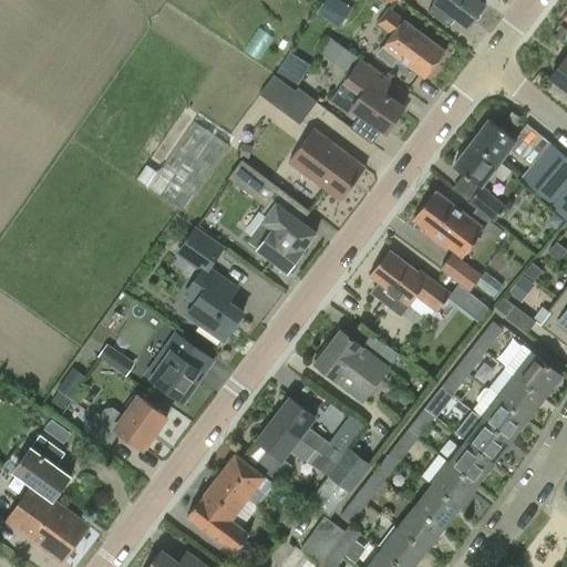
[(343,0),(325,0),(318,11),(341,27),(354,7),(343,0)]
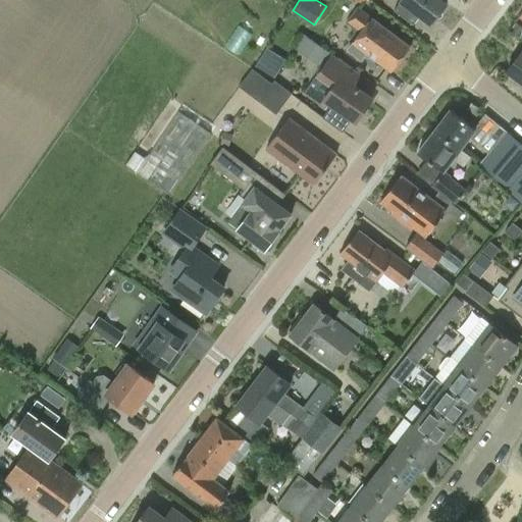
[(402,0),(432,24),(448,4),(442,0),(402,0)]
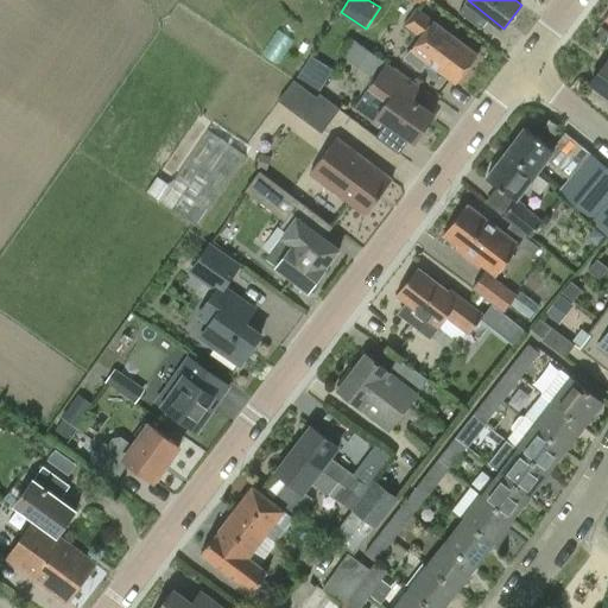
[(419,8),(406,25),(423,37),(413,50),(456,83),(479,55),(419,8)]
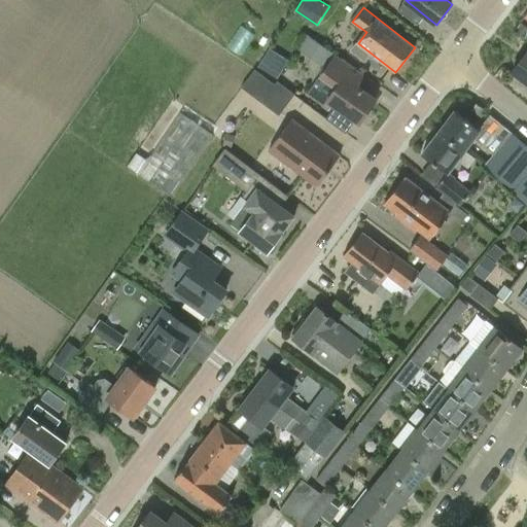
[(267,47),(256,65),(275,76),(285,59),(267,47)]
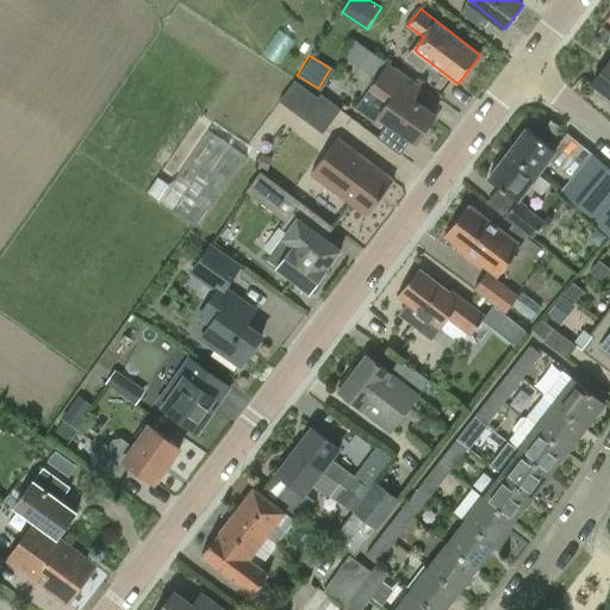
[(609,58),(591,82),(609,95),(609,58)]
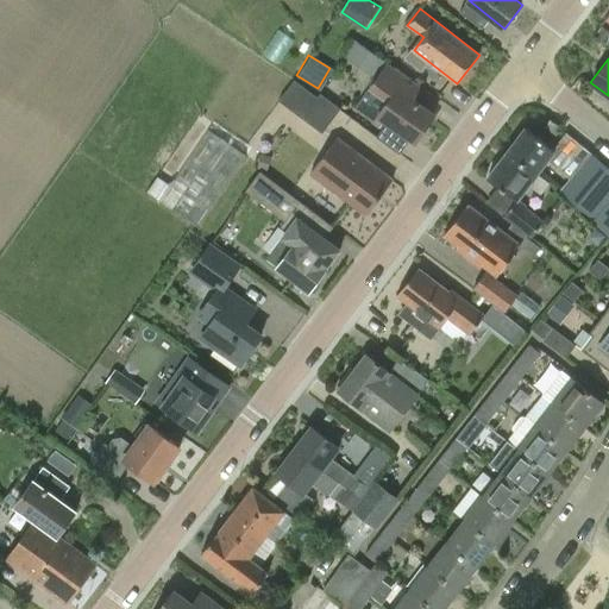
[(378,115),(415,142),(434,114),(407,94),(415,82),(389,63),(371,88),(389,101),(378,115)]
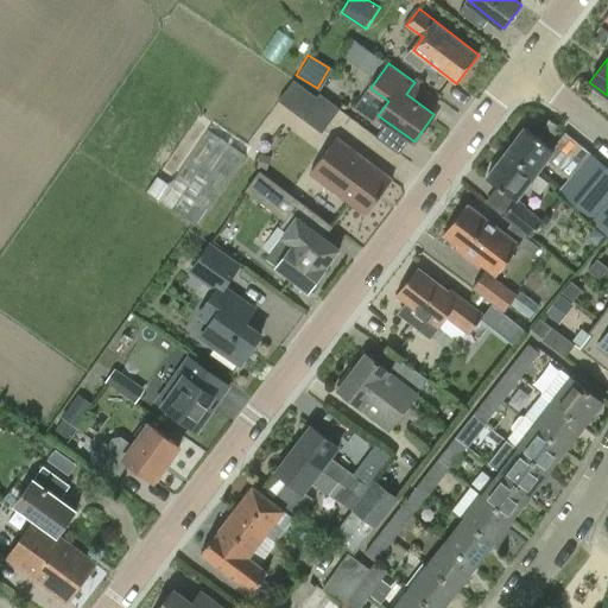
[(295,81),(279,101),(323,134),(341,109),(320,94),(317,99),(295,81)]
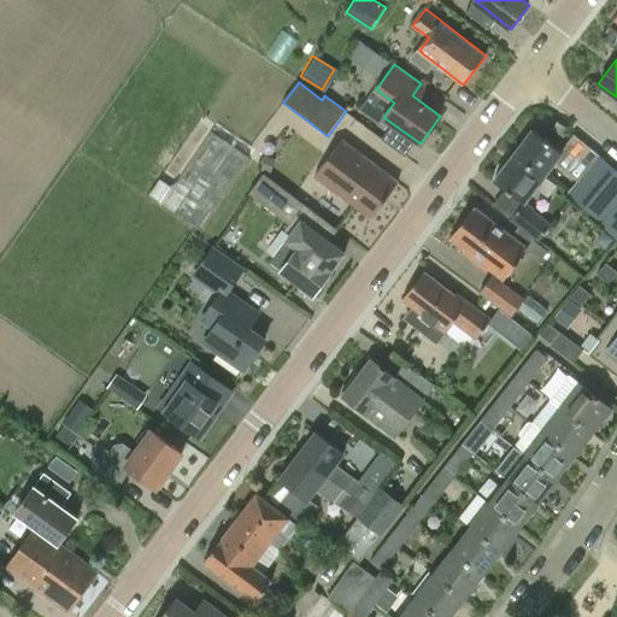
[(146,194),(200,229),(247,157),(205,129),(169,184),(157,177),(146,194)]
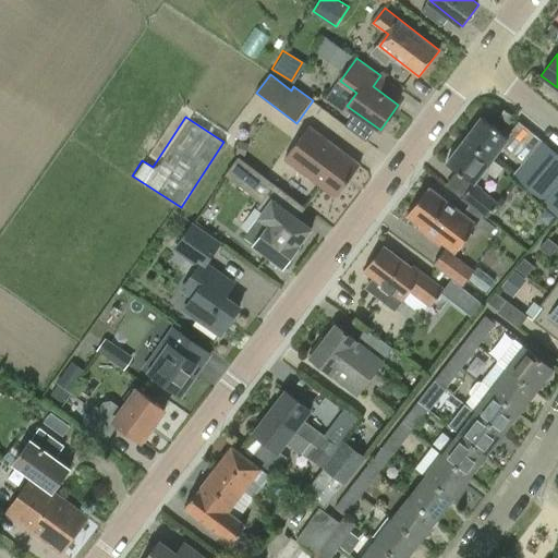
[(481,117),(464,137),(492,159),(500,148),(508,137),(507,136),(481,117)]
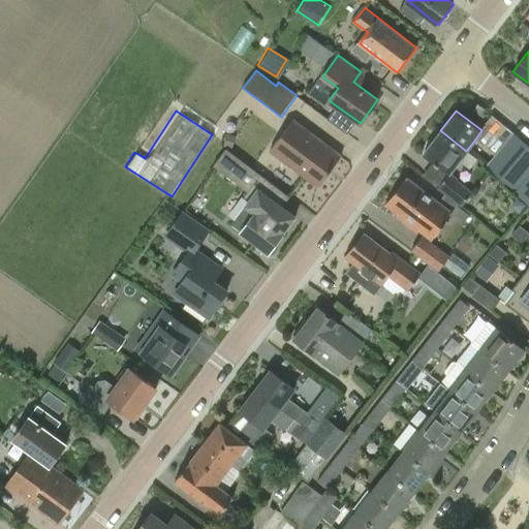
[(481,130),(474,141),(495,156),(488,165),(528,205),(528,147),(491,116),(480,129),(481,130)]
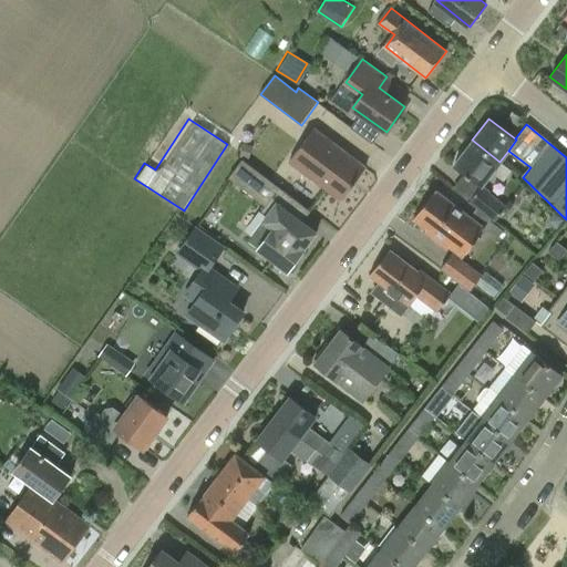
[(290,161),(342,199),(367,167),(315,129),(290,161)]
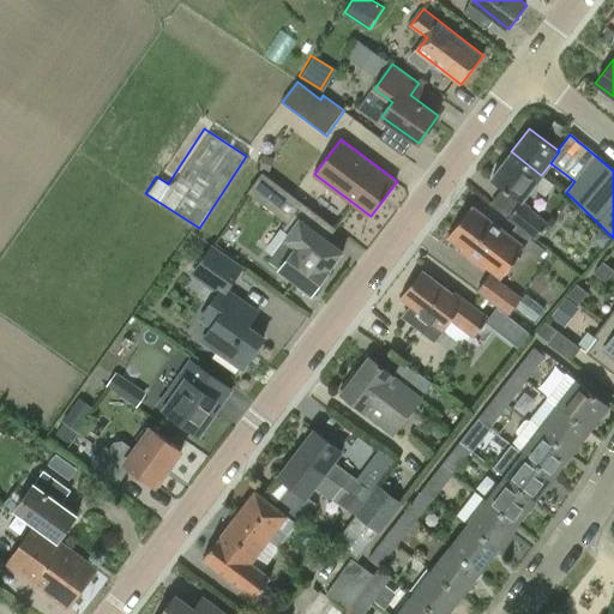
[(552,184),(541,175),(511,151),(491,179),(521,202),(533,186),(543,196),(552,184)]
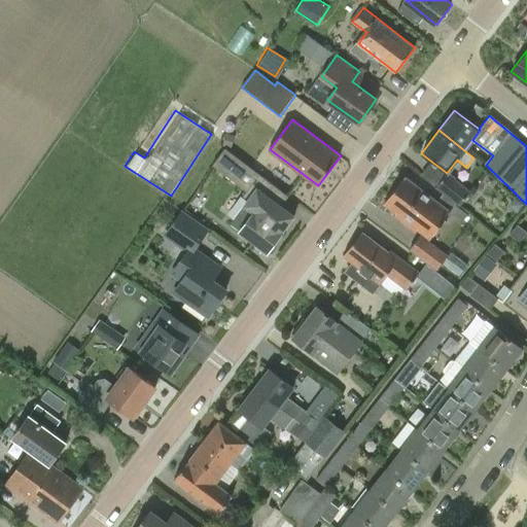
[(232,224),(241,231),(240,232),(267,252),(294,216),(281,206),(288,196),(226,149),(213,166),(248,191),(244,196),(249,200),(232,224)]
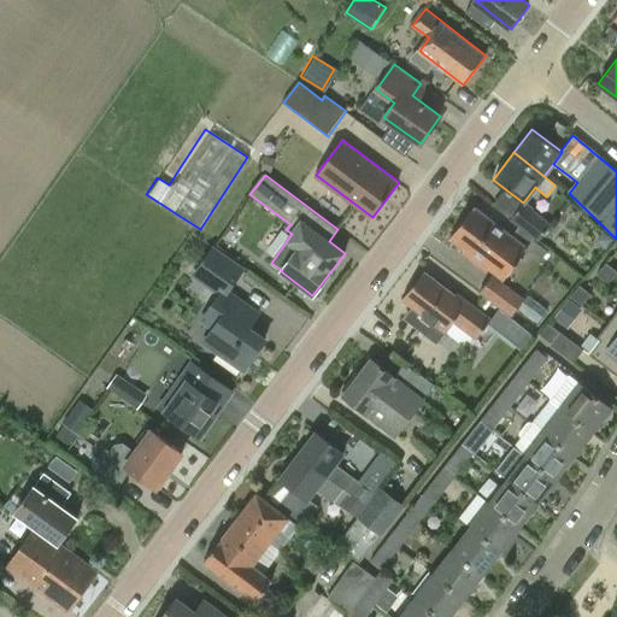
[(524,201),(523,203),(510,219),(519,227),(536,241),(551,223),(524,201)]
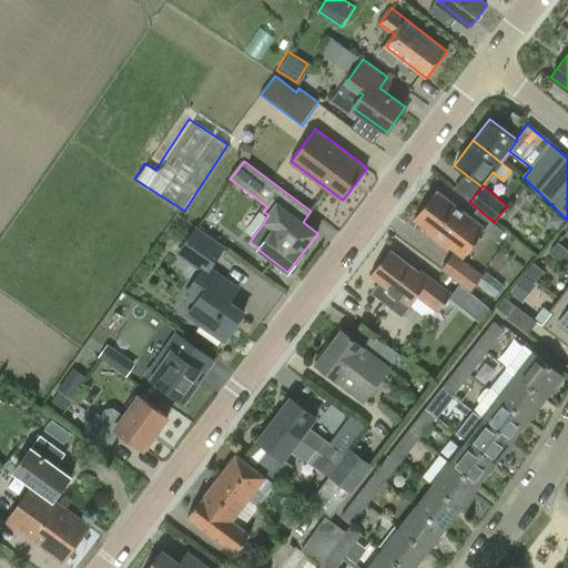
[(485,227),(435,190),(413,219),(426,229),(424,232),(447,249),(449,246),(463,256),(485,227)]
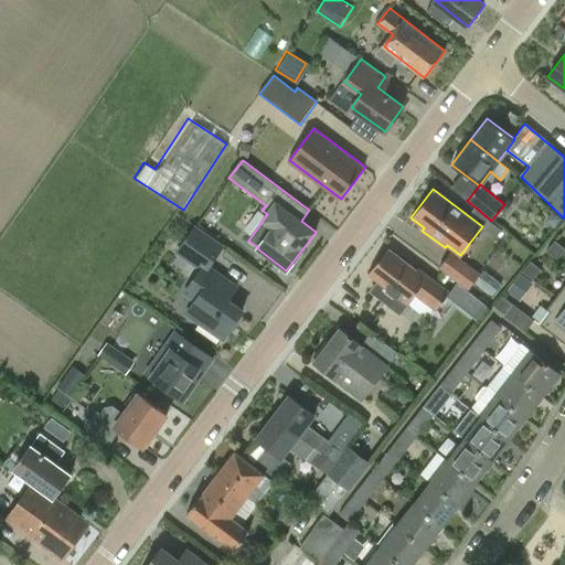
[(564,248),(554,241),(546,251),(557,259),(564,248)]
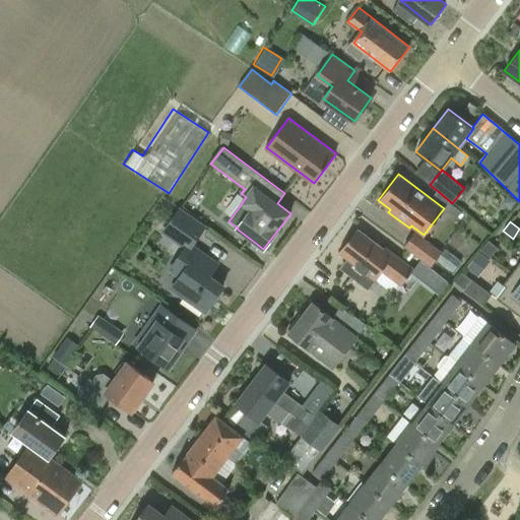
[(368,287),(381,269),(401,284),(412,269),(384,247),(383,249),(355,228),(338,251),(348,258),(341,267),(368,287)]
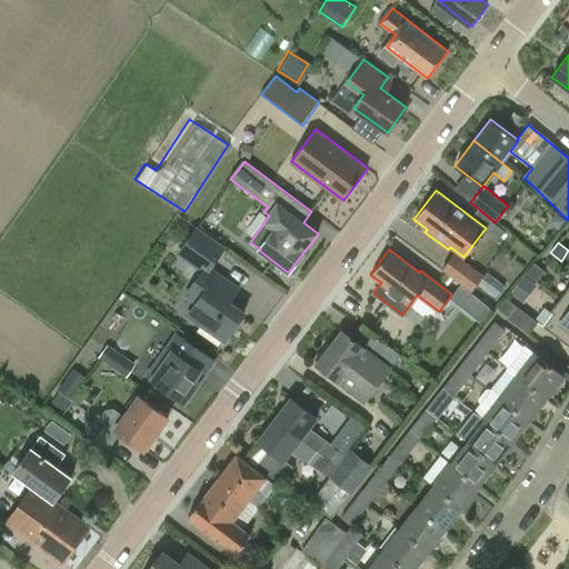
[(455,256),(443,270),(471,293),(483,278),(455,256)]
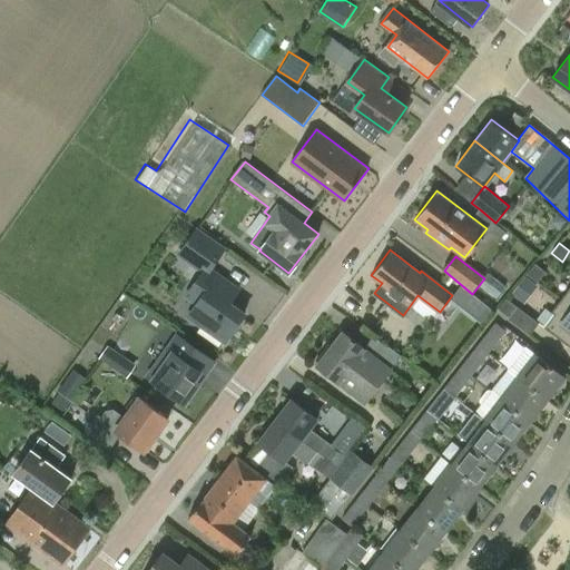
[(534,263),(526,273),(537,282),(546,272),(534,263)]
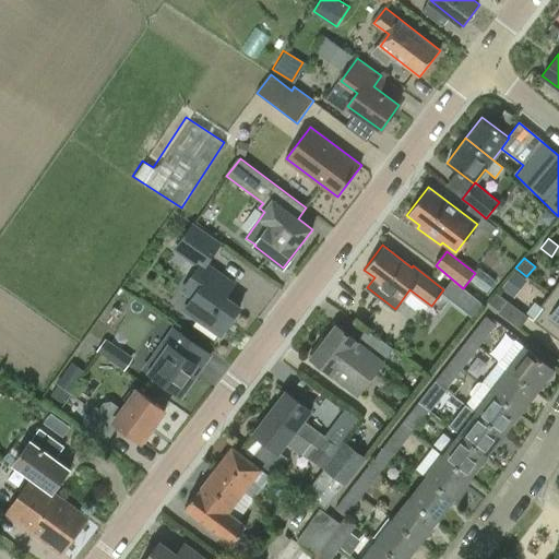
[(183,310),(221,335),(240,308),(216,292),(225,278),(201,262),(182,289),(192,297),(183,310)]
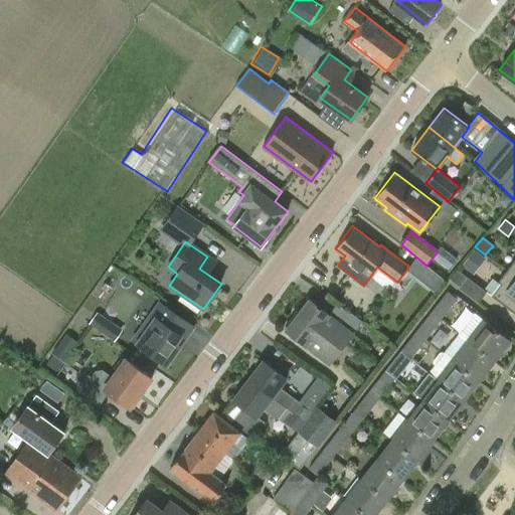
[(475,249),(463,266),(474,275),(486,258),(475,249)]
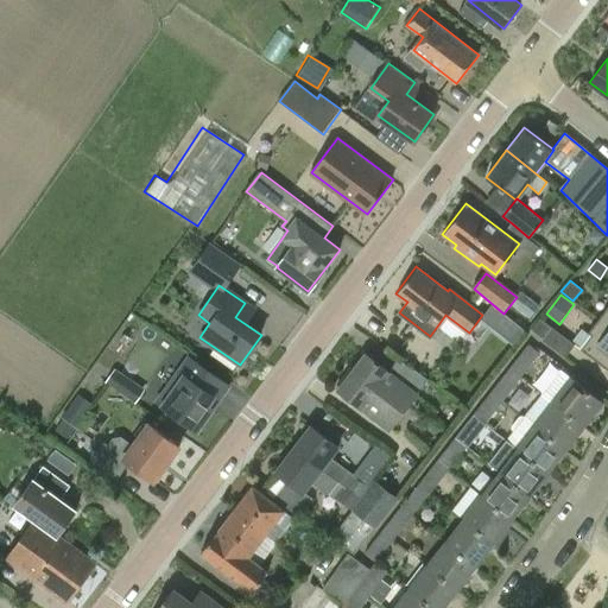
[(531,329),(543,339),(551,328),(539,318),(531,329)]
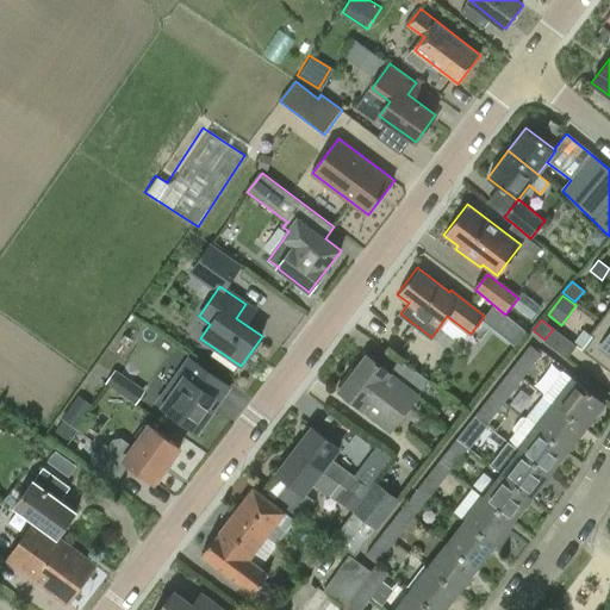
[(609,327),(601,319),(590,334),(592,335),(583,349),(609,369),(609,327)]
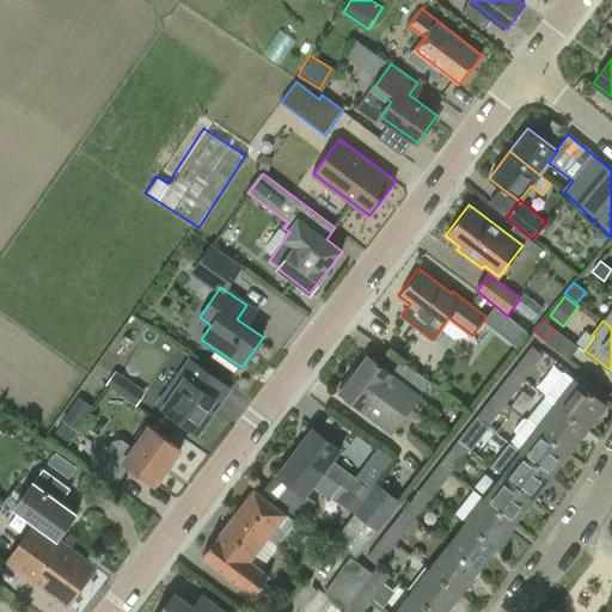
[(531,347),(513,371),(524,379),(543,356),(531,347)]
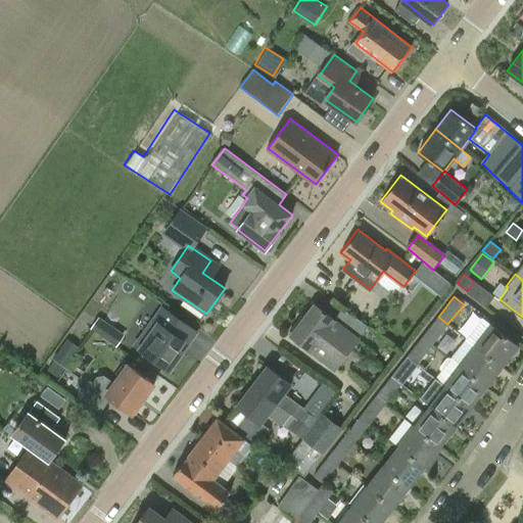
[(333,368),(354,340),(366,325),(349,313),(341,324),(315,304),(291,336),(333,368)]
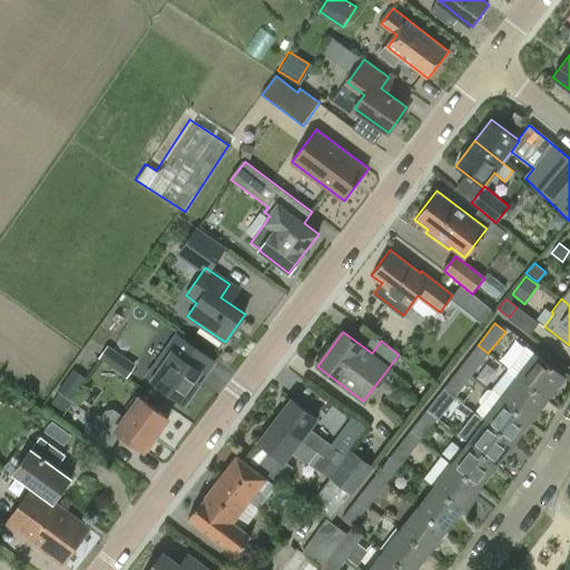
[(208,359),(177,336),(148,379),(184,403),(198,382),(194,379),(208,359)]
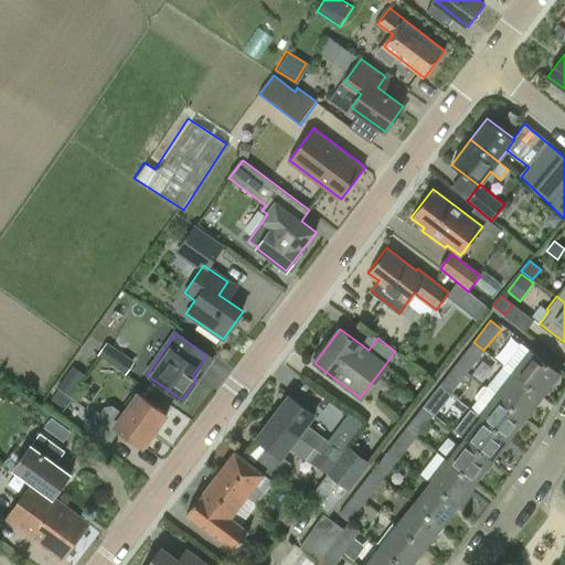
[(483,350),(473,342),(457,364),(467,372),(483,350)]
